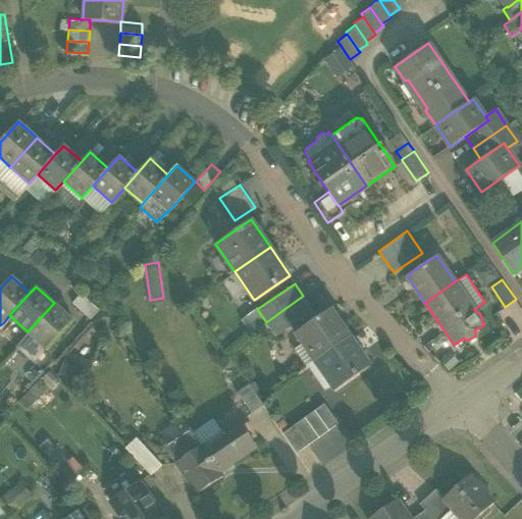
[(98,308),(81,293),(72,302),(90,317),(98,308)]
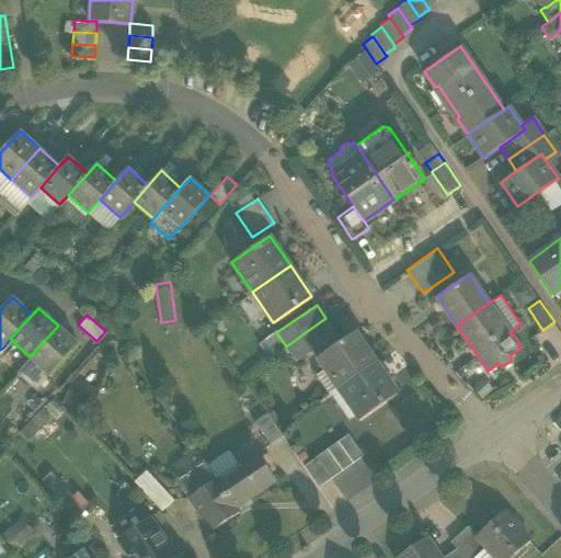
[(325,318),(302,334),(312,349),(335,332),(325,318)]
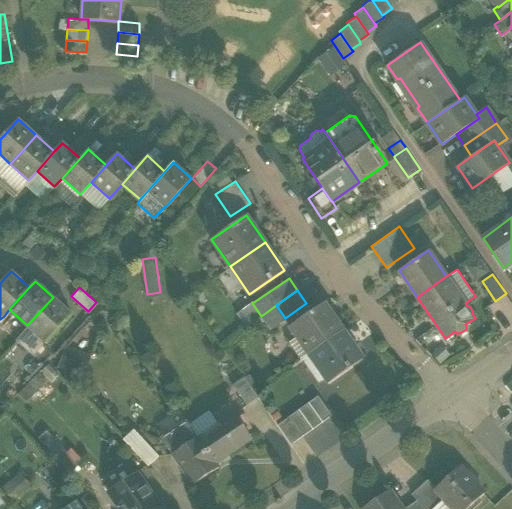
[(53,297),(27,325),(46,341),(71,313),(53,297)]
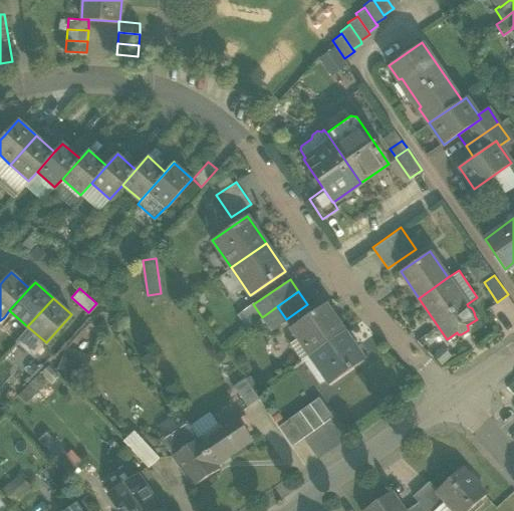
[(324,303),(290,326),(309,354),(344,330),(324,303)]
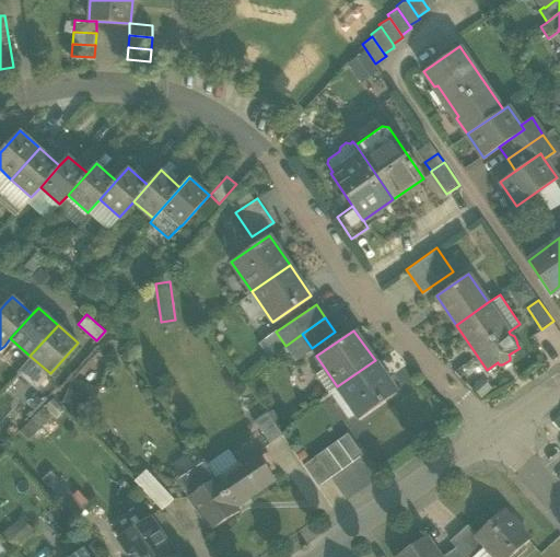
[(375,360),(337,386),(359,417),(396,391),(375,360)]
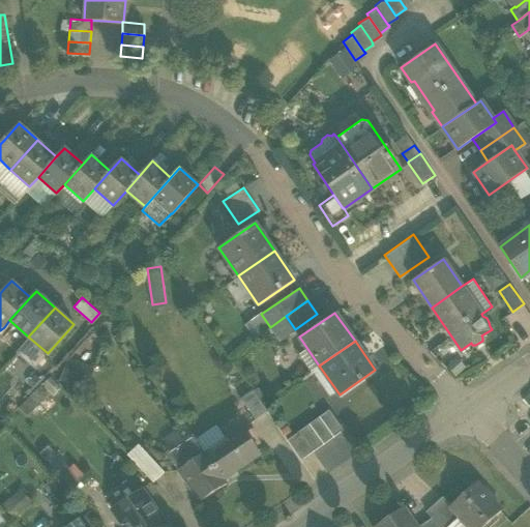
[(39,385),(25,401),(30,406),(35,402),(37,404),(48,392),(39,385)]
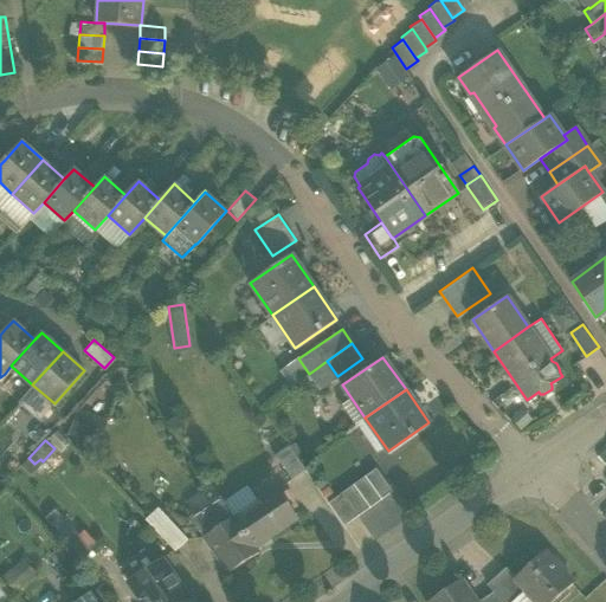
[(290,445),(276,455),(291,478),(305,468),(290,445)]
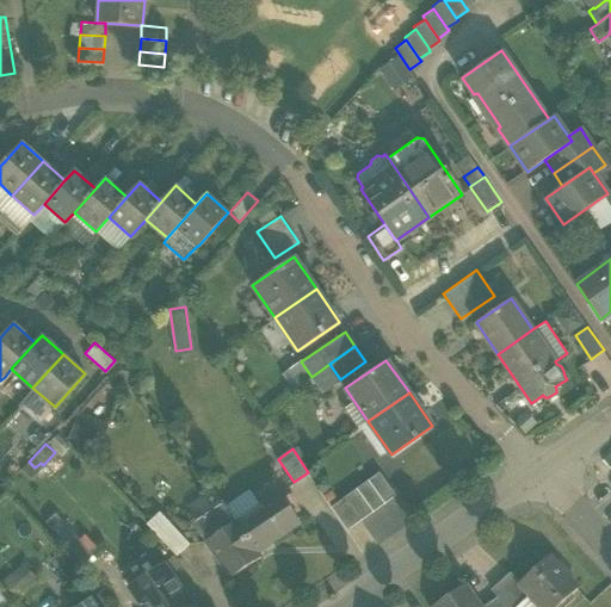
[(370,477),(357,485),(374,509),(387,500),(370,477)]
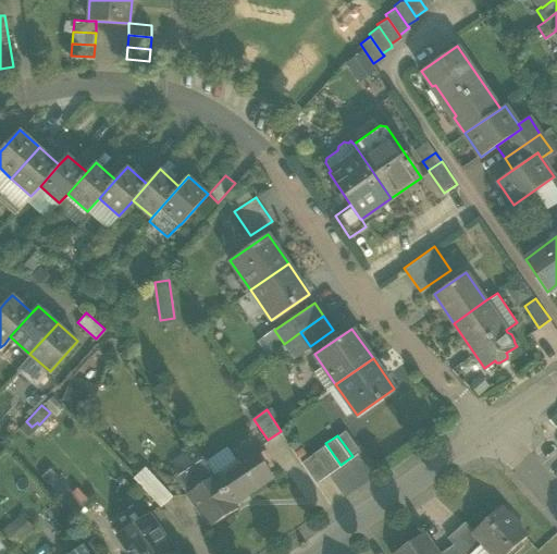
[(325,443),(313,452),(329,472),(341,465),(325,443)]
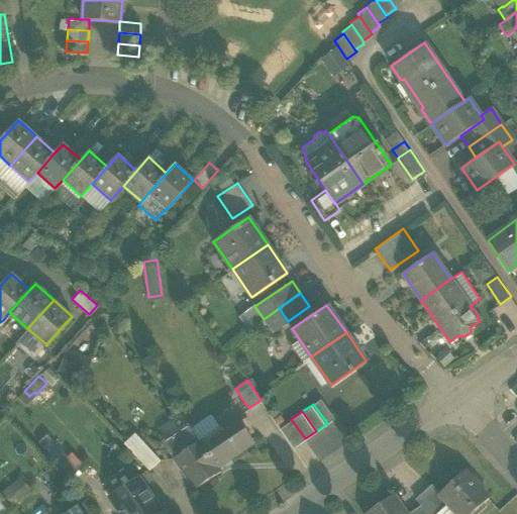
[(200,441),(199,442),(215,466),(252,439),(236,416),(200,441)]
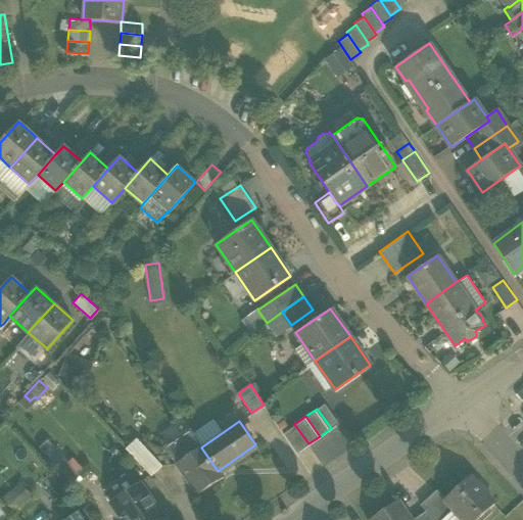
[(294,424),(283,432),(296,452),(308,443),(294,424)]
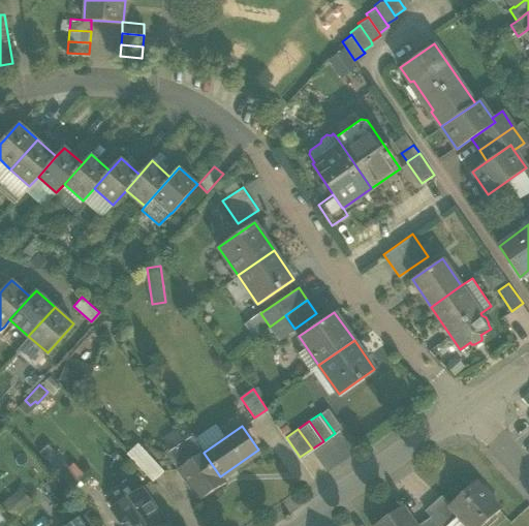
[(191,433),(166,450),(178,467),(203,451),(204,453),(205,452),(191,433)]
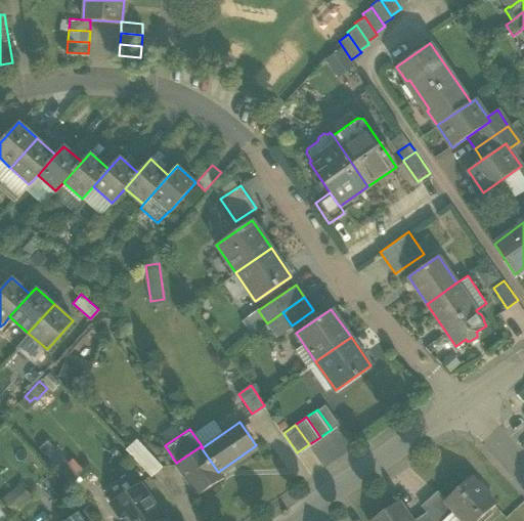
[(81,475),(47,438),(38,446),(72,483),(81,475)]
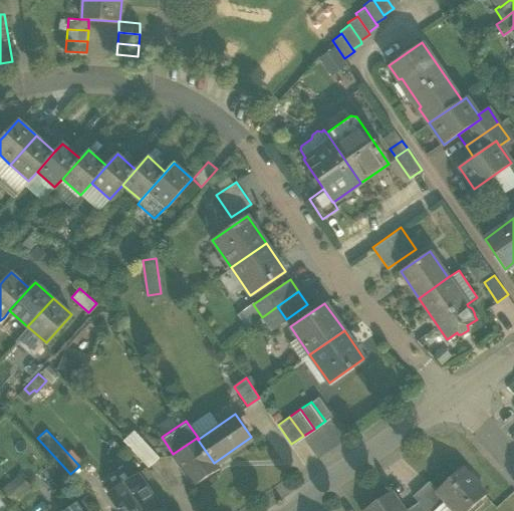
[(134,430),(123,440),(132,448),(142,439),(134,430)]
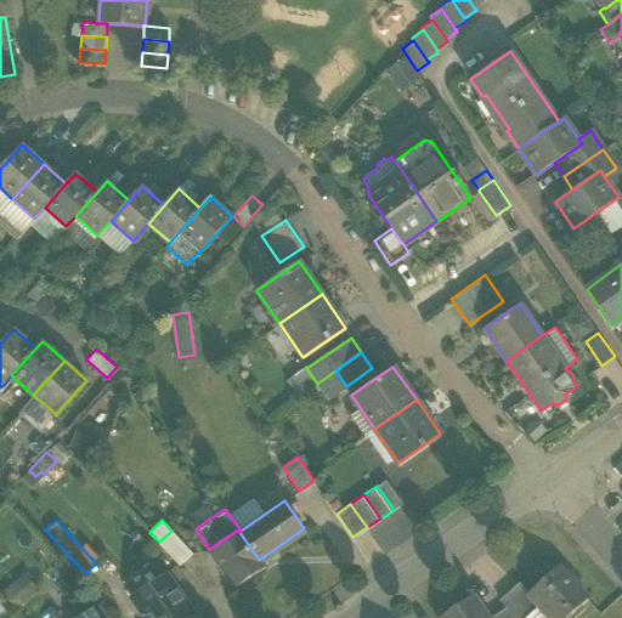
[(209,549),(235,587),(264,567),(259,560),(239,532),(238,529),(209,549)]
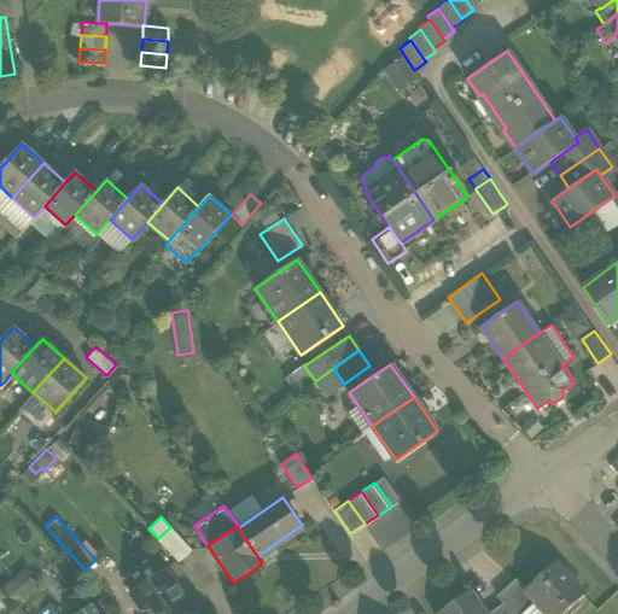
[(191,549),(170,527),(158,538),(179,560),(191,549)]
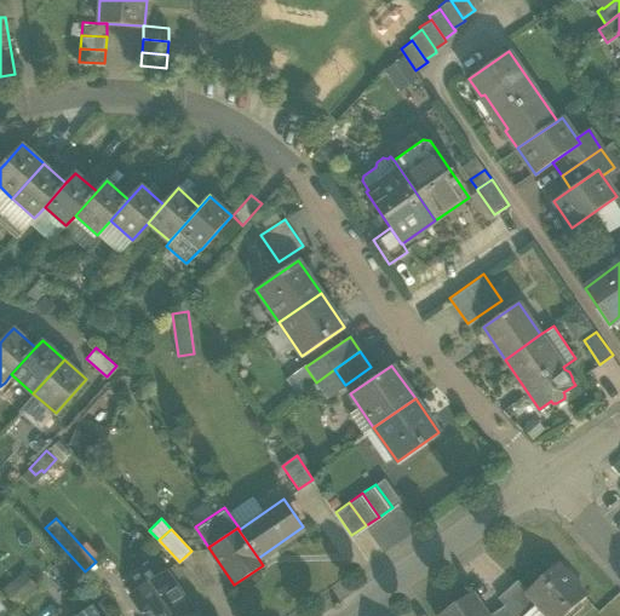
[(527,589),(526,589),(537,602),(550,615),(563,615),(586,596),(556,563),(527,589)]
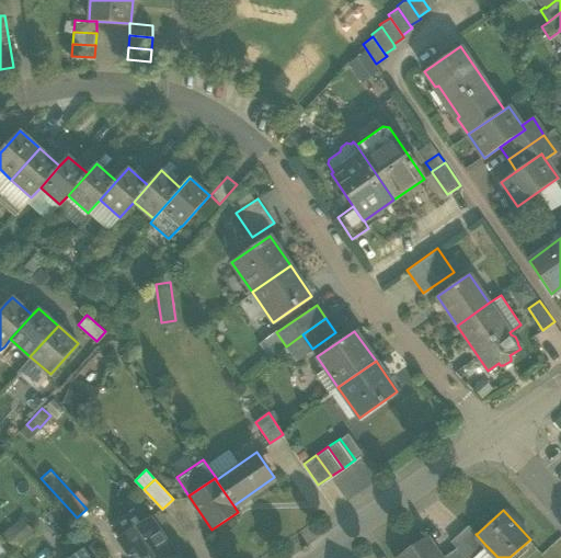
[(149,516),(119,537),(133,557),(169,557),(174,555),(149,516)]
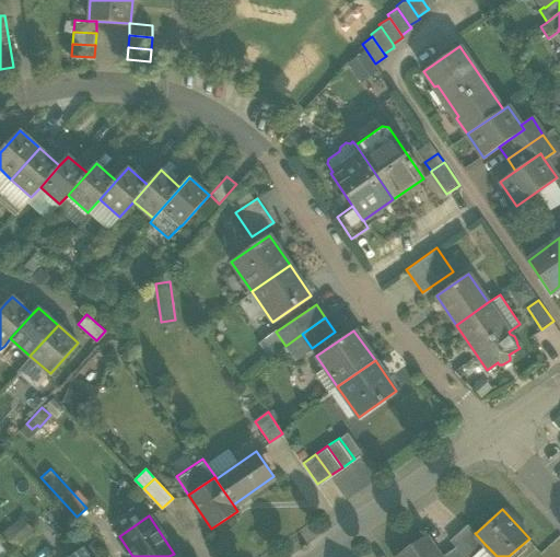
[(467,524),(450,540),(456,546),(465,556),(470,556),(485,544),(475,533),(476,533),(467,524)]
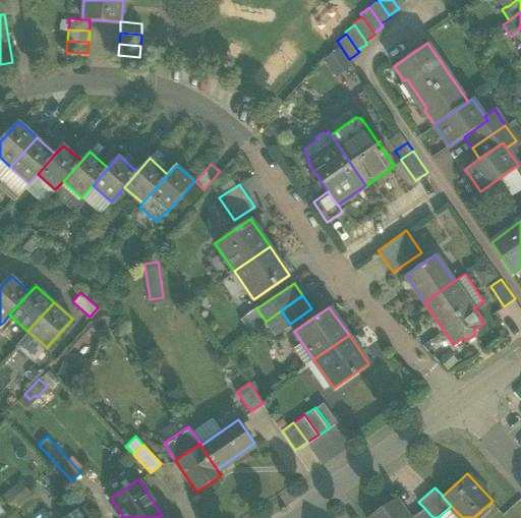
[(396,497),(367,517),(410,517),(396,497)]
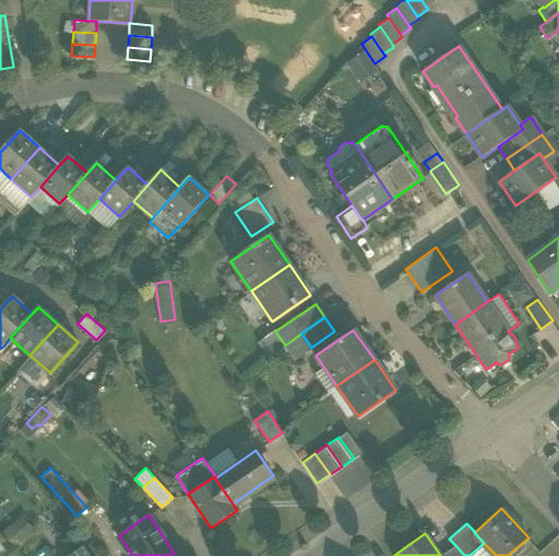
[(91,555),(83,545),(68,555),(67,555),(91,555)]
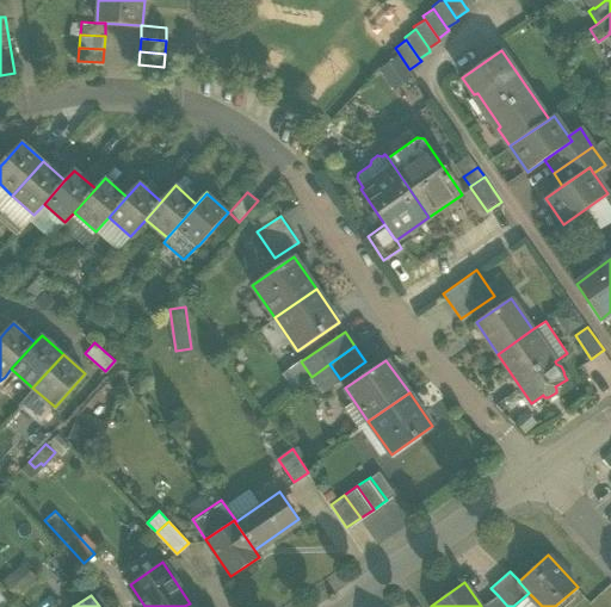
[(507,606),(498,595),(481,606),(507,606)]
